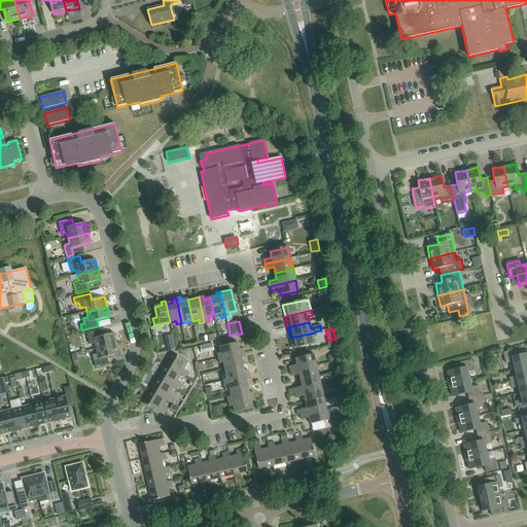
[(96,349),(116,344),(113,334),(101,337),(99,329),(86,334),(90,345),(95,344),(96,349)]
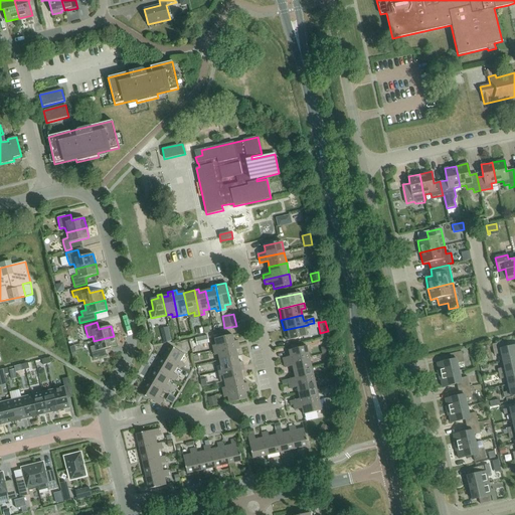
[(284,330),(286,341),(307,336),(306,330),(309,329),(308,325),(284,330)]
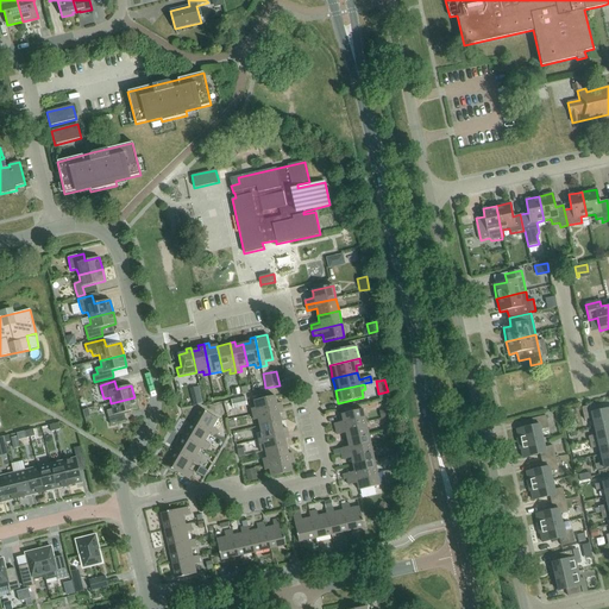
[(200,393),(192,395),(194,406),(202,405),(200,393)]
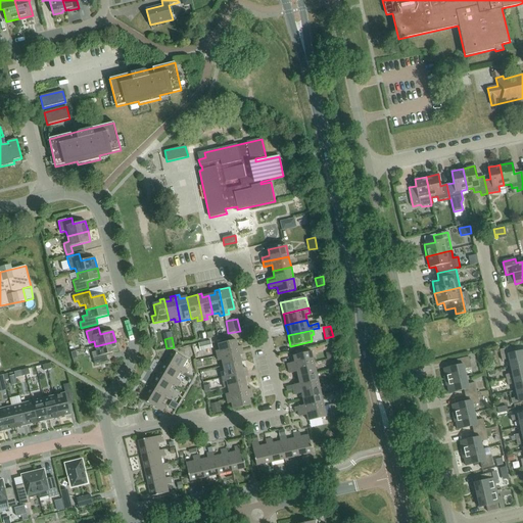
[(217,357),(242,350),(241,346),(237,347),(236,340),(218,344),(220,350),(216,351),(217,357)]
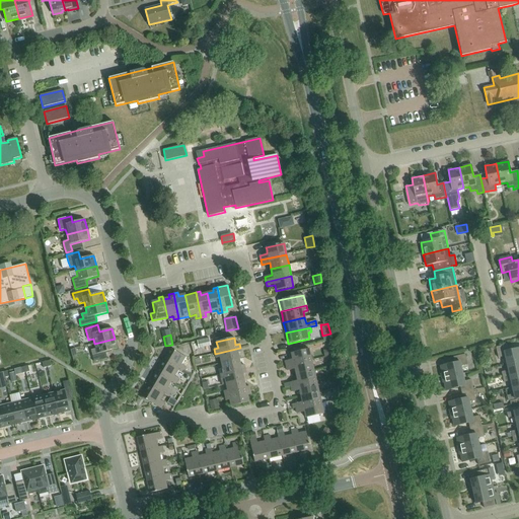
[(118,349),(115,339),(94,344),(95,349),(90,350),(94,362),(107,359),(105,352),(118,349)]
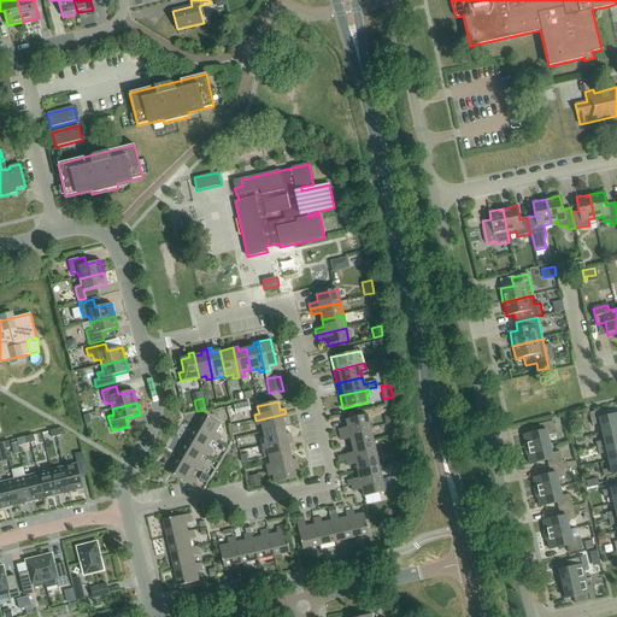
[(250,411),(247,403),(234,405),(236,415),(250,411)]
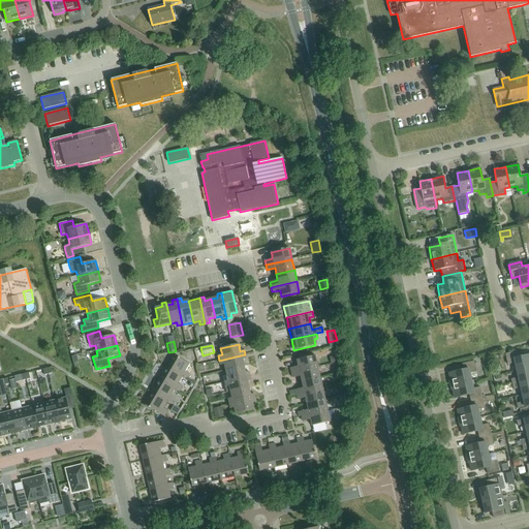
[(517,371),(528,368),(528,354),(519,358),(517,351),(505,354),(508,365),(515,364),(517,371)]
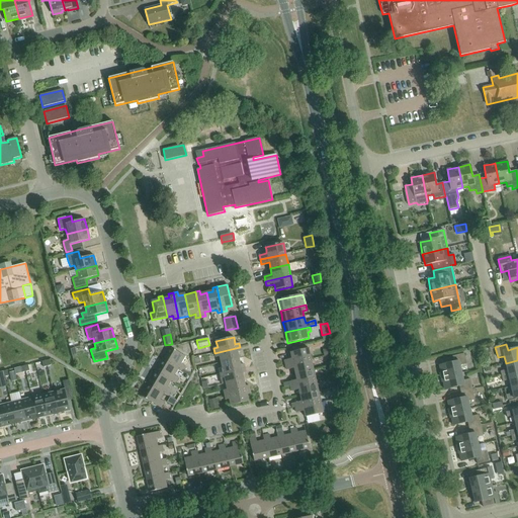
[(169,347),(162,359),(178,369),(177,369),(182,371),(185,366),(181,363),(185,357),(169,347)]
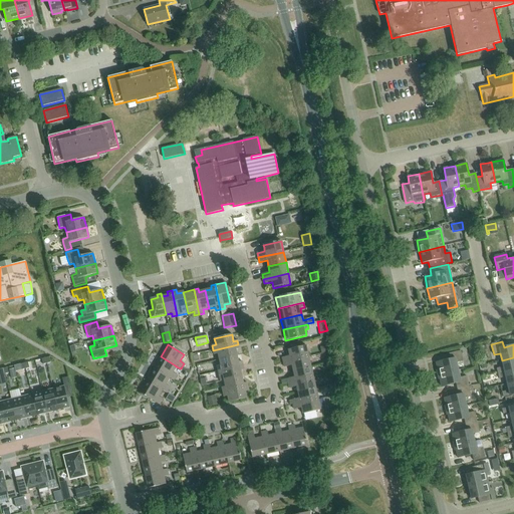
[(239,348),(238,344),(213,350),(214,354),(218,354),(219,359),(237,355),(235,349),(239,348)]
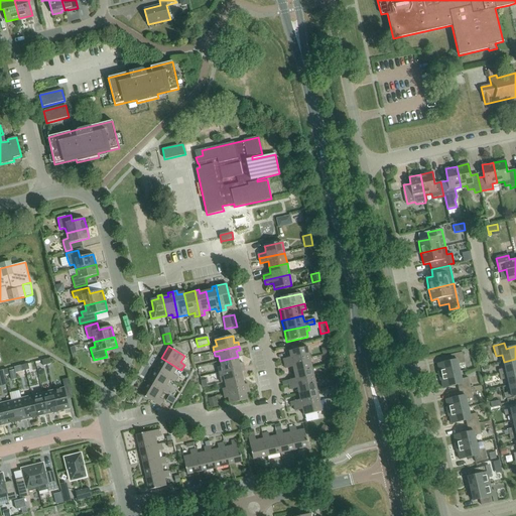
[(284,364),(309,358),(307,348),(289,352),(290,358),(283,359),(284,364)]
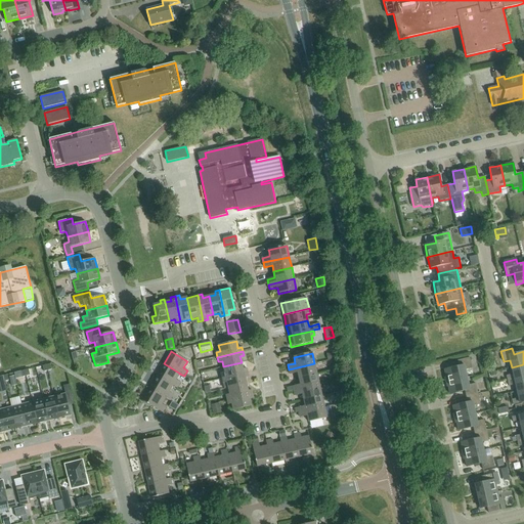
[(444,369),(447,382),(467,377),(466,370),(472,368),(470,358),(457,360),(459,366),(444,369)]
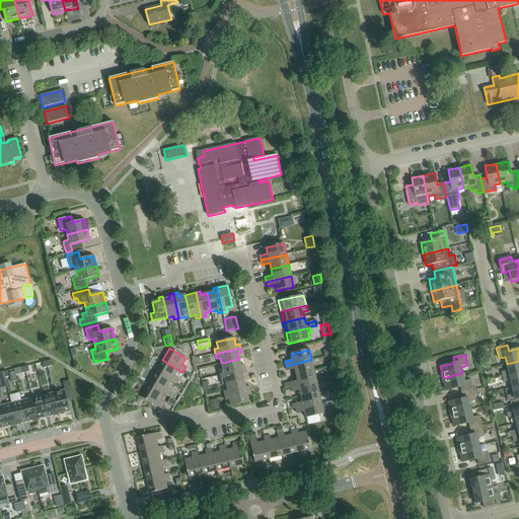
[(240,366),(239,359),(221,363),(222,369),(219,370),(220,375),(245,369),(244,365),(240,366)]
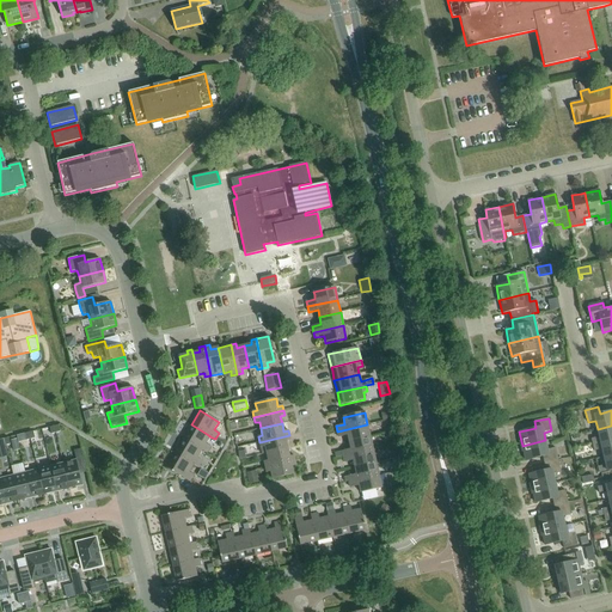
[(210,436),(191,424),(183,439),(202,451),(201,451),(207,453),(210,447),(206,444),(209,436),(210,436)]
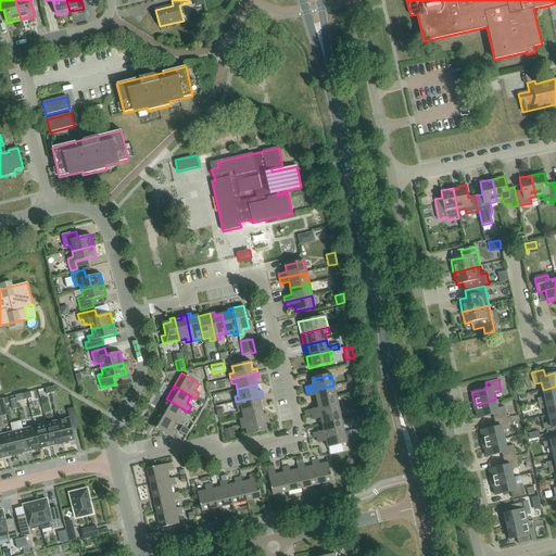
[(336,397),(333,386),(306,392),(307,397),(316,395),(317,402),(336,397)]
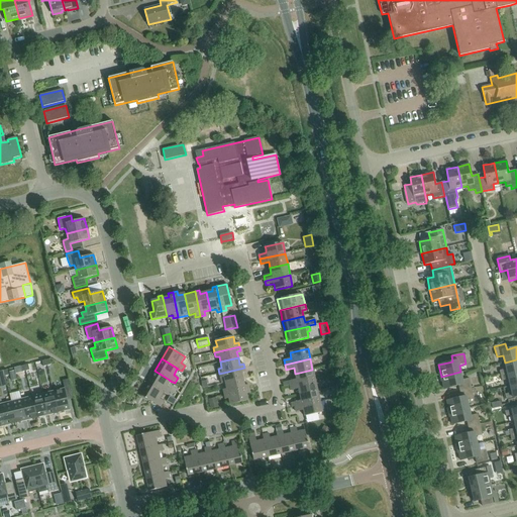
[(501,376),(516,372),(516,359),(505,363),(506,370),(500,371),(501,376)]
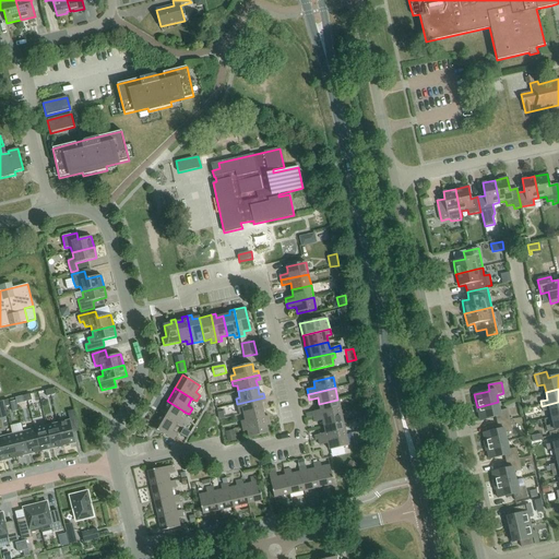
[(264,397),(237,404),(239,415),(244,414),(262,409),(261,403),(265,402),(264,400),(264,397)]
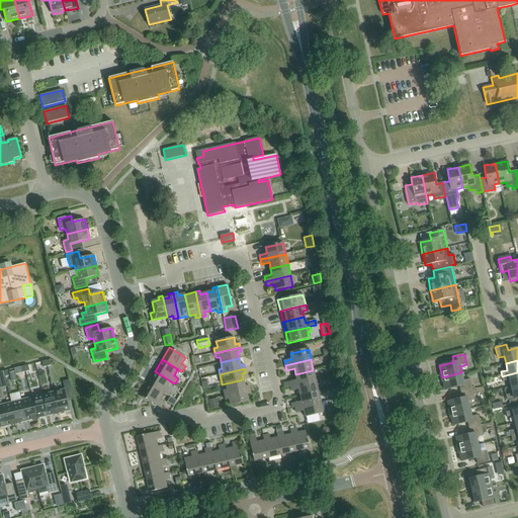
[(316,380),(313,370),(295,374),(296,380),(289,381),(290,386),(316,380)]
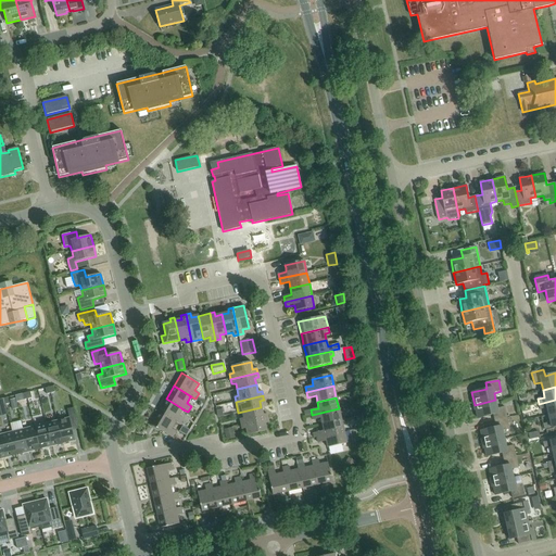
[(184,409),(166,399),(159,413),(175,422),(180,425),(184,419),(179,416),(182,409),(184,409)]
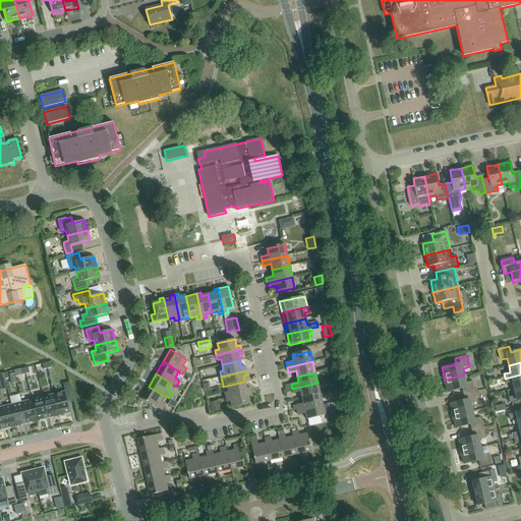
[(466,384),(464,374),(445,380),(448,392),(462,389),(463,395),(475,392),(473,382),(466,384)]
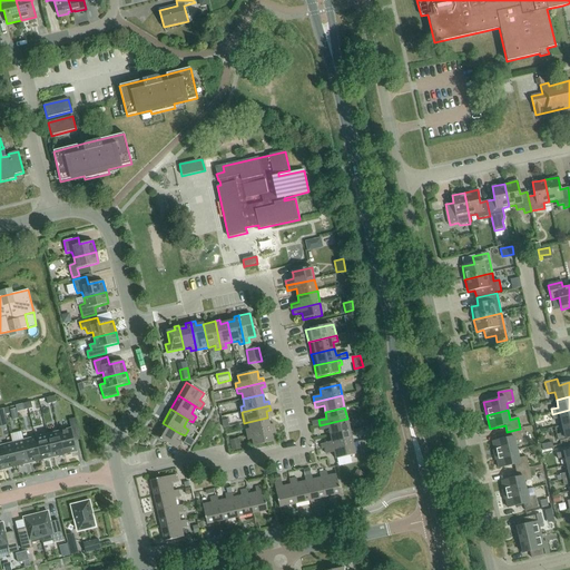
[(562,425),(569,423),(569,410),(552,414),(553,420),(560,419),(562,425)]
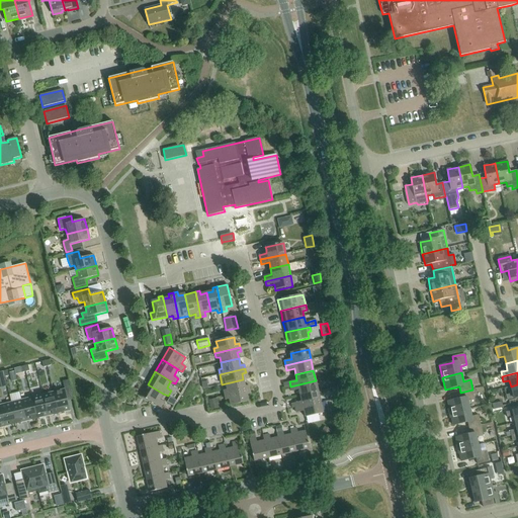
[(245,386),(243,379),(226,383),(227,390),(224,391),(225,396),(249,390),(248,385),(245,386)]
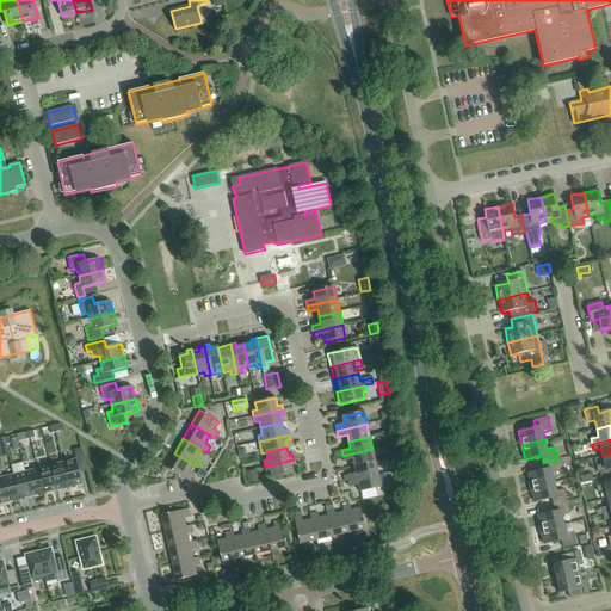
[(375,462),(372,449),(343,456),(344,462),(352,460),(355,467),(375,462)]
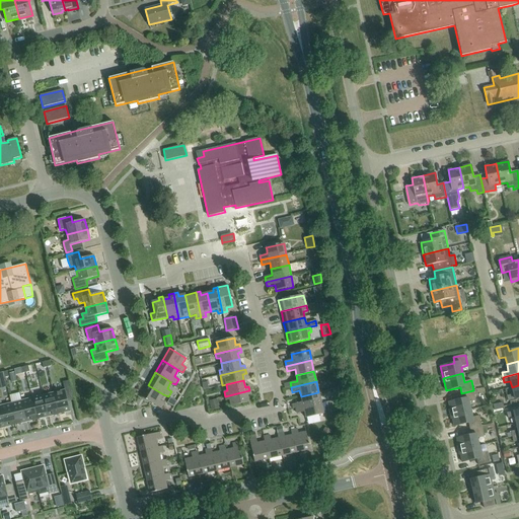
[(163,394),(148,385),(141,397),(157,406),(160,409),(164,402),(160,400),(161,399),(163,394)]
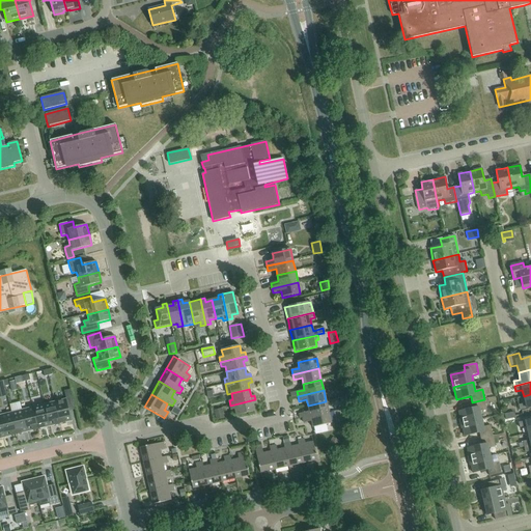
[(530,408),(530,394),(524,396),(526,403),(519,406),(520,411),(530,408)]
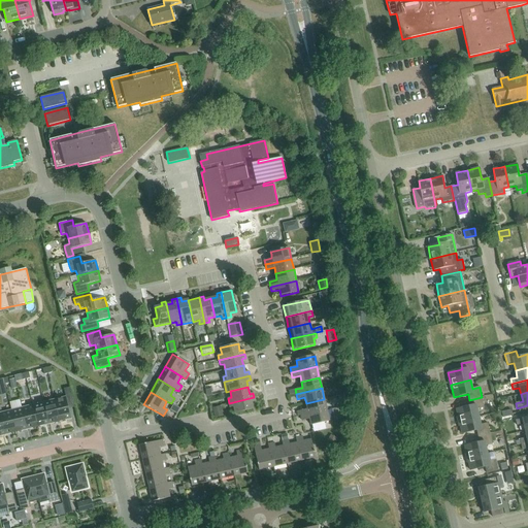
[(65,397),(55,400),(60,421),(70,419),(71,419),(67,403),(73,401),(71,395),(65,397)]
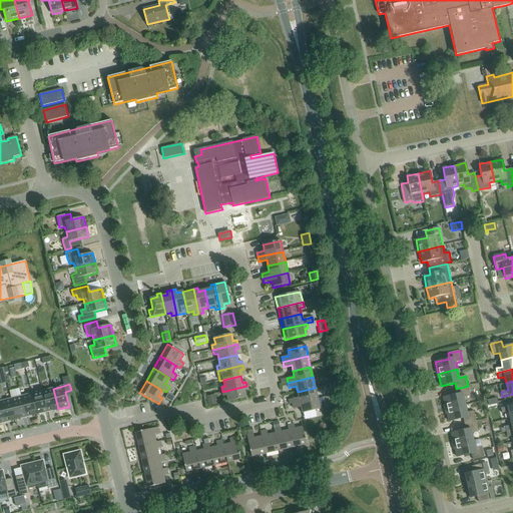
[(247,390),(246,386),(222,392),(223,396),(226,396),(228,402),(245,398),(244,391),(247,390)]
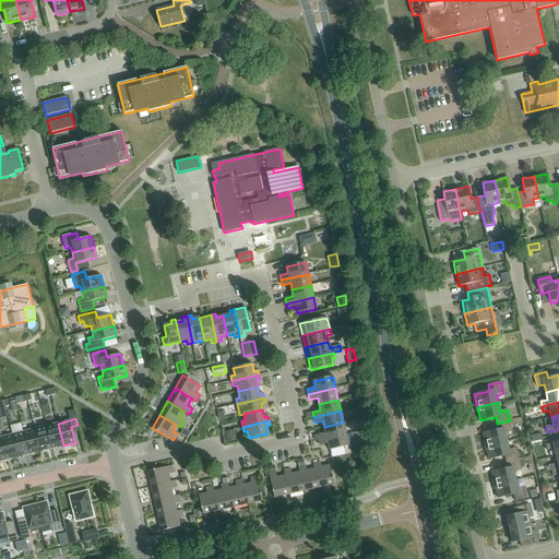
[(486,447),(508,441),(506,433),(512,432),(510,420),(497,424),(498,430),(483,433),(486,447)]
